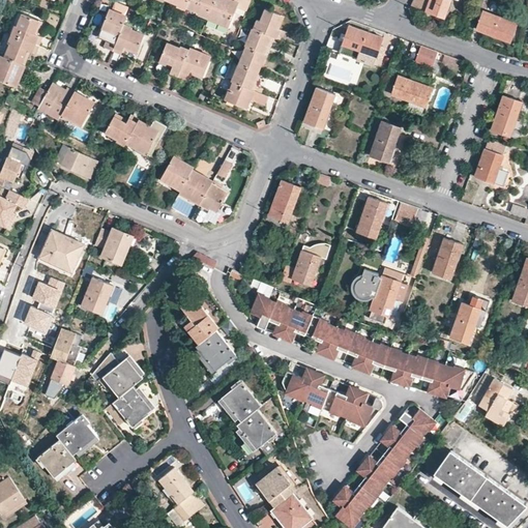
[(165,0),(175,4),(175,5),(183,9),(184,7),(186,0),(165,0)]
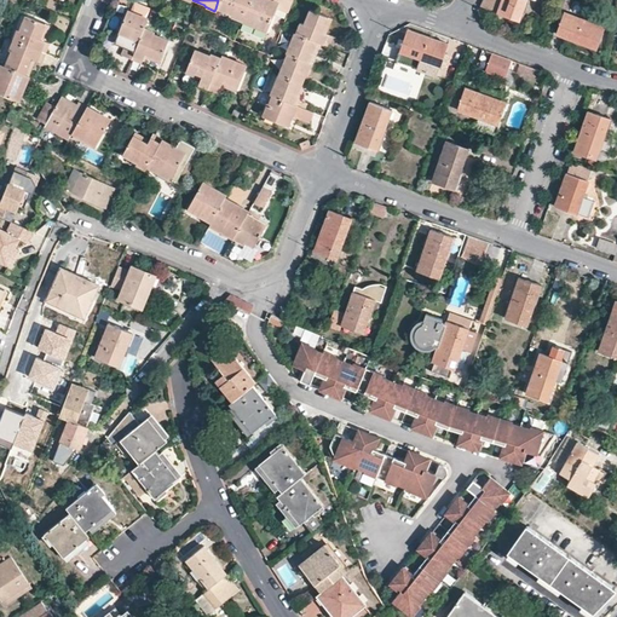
[(218,0),(215,9),(231,15),(230,17),(240,21),(247,0),(218,0)]
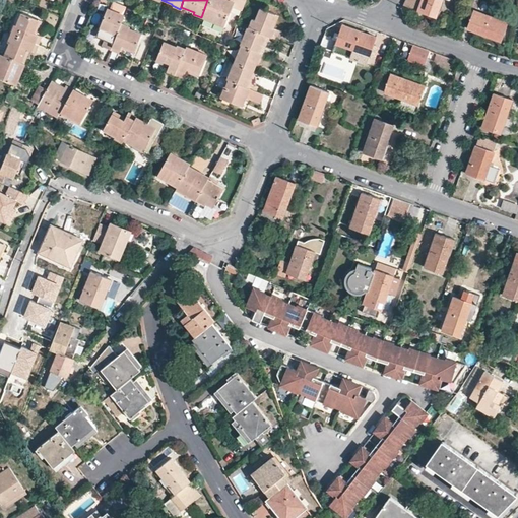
[(240,9),(243,0),(221,0),(221,1),(219,0),(207,0),(201,17),(222,26),(231,5),(240,9)]
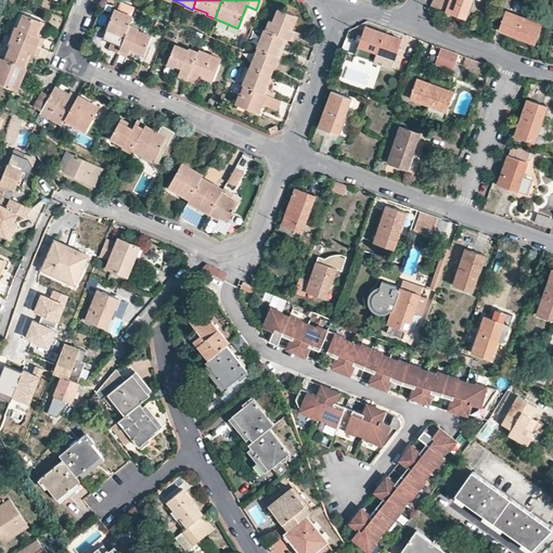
[(432,0),(428,9),(462,22),(470,0),(432,0)]
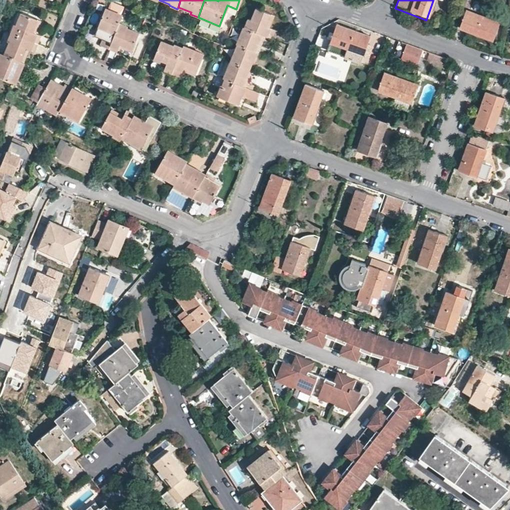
[(118,23),(124,7),(113,3),(110,11),(104,8),(97,26),(107,30),(105,34),(101,46),(108,49),(118,23)]
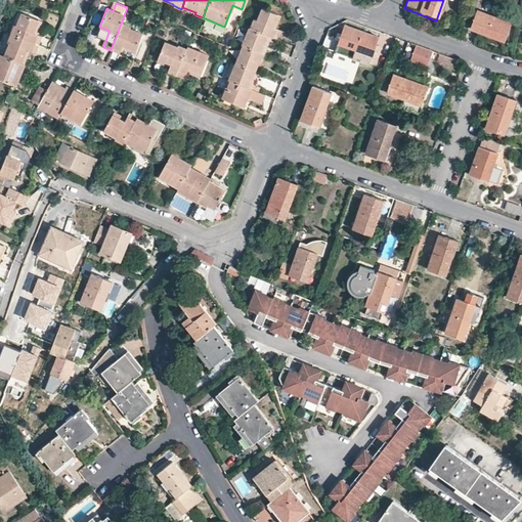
[(267,36),(276,39),(278,32),(269,28),(265,27),(270,14),(255,9),(251,20),(249,19),(246,28),(264,34),(267,36)]
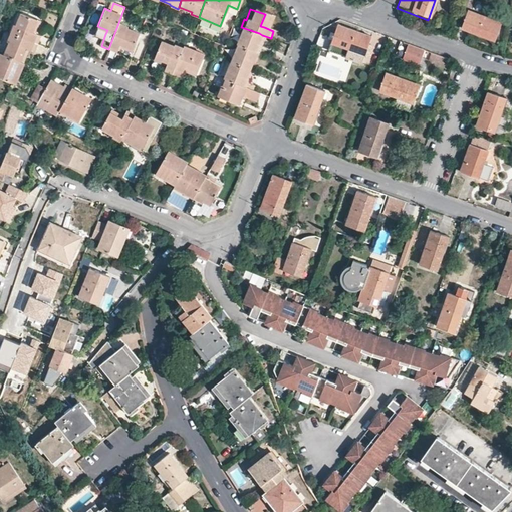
[(493,43),(500,25),(467,12),(460,30),(493,43)]
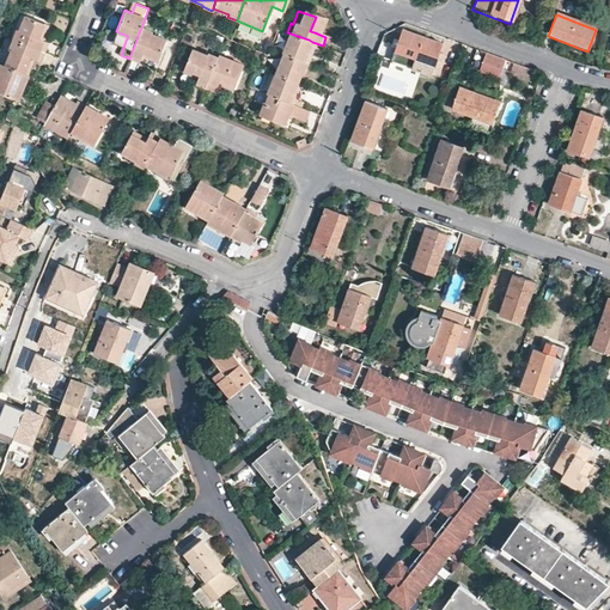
[(17,31),(13,41),(46,53),(49,43),(44,41),(38,40),(44,23),(25,17),(20,32),(17,31)]
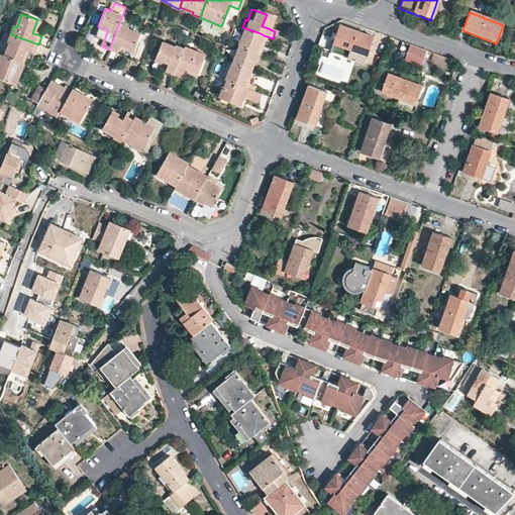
[(262,26),(266,27),(271,16),(267,14),(262,26)]
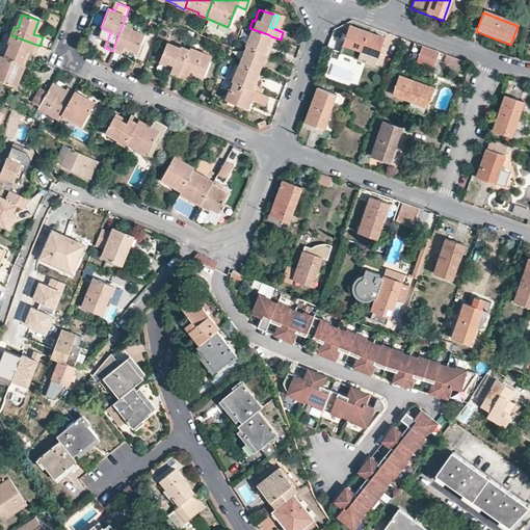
[(44,22),(38,20),(33,34),(38,35),(44,22)]
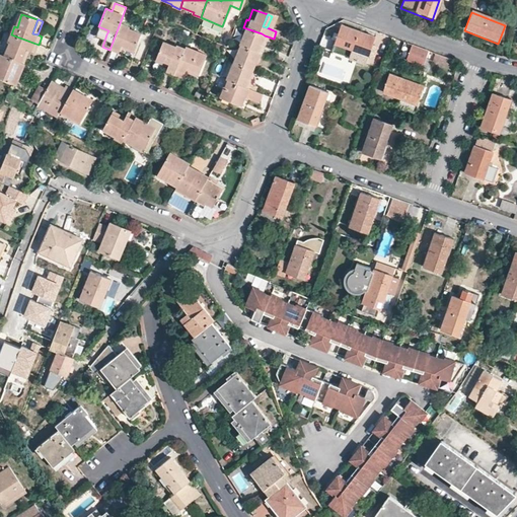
[(129,26),(120,23),(109,50),(119,54),(121,48),(122,44),(134,49),(141,32),(129,28),(129,26)]
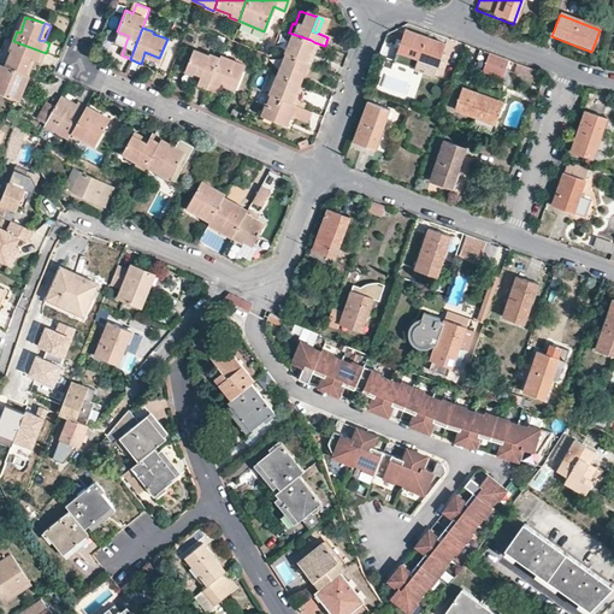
[(311,40),(289,33),(288,31),(279,53),(282,53),(302,62),(306,63),(308,58),(305,58),(311,40)]
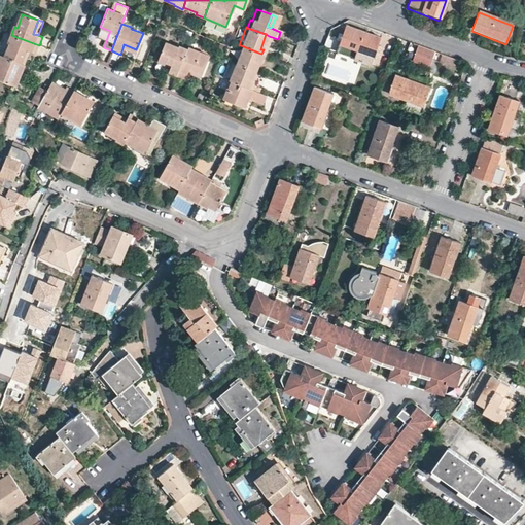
[(379,40),(345,27),(336,55),(371,66),(379,40)]
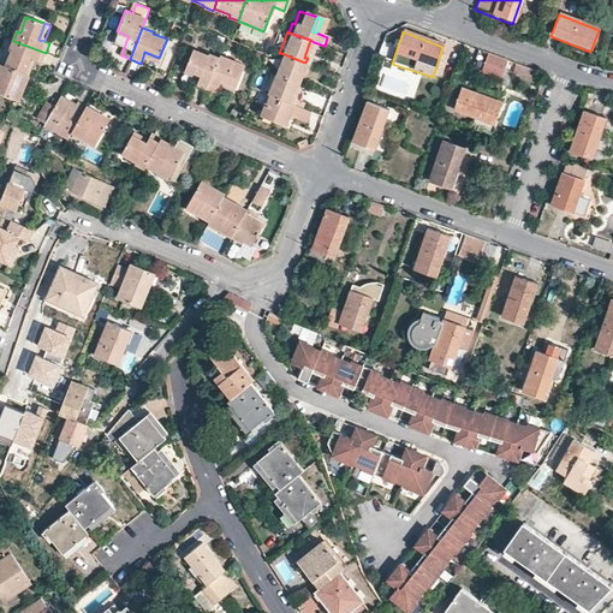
[(308,58),(314,42),(310,40),(304,58),(308,58)]
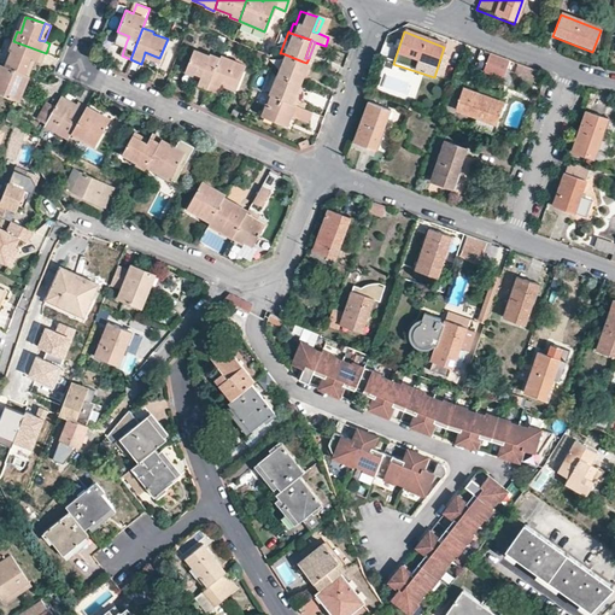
[(46,53),(13,41),(10,52),(12,53),(6,69),(25,76),(31,60),(36,63),(42,64),(46,53)]
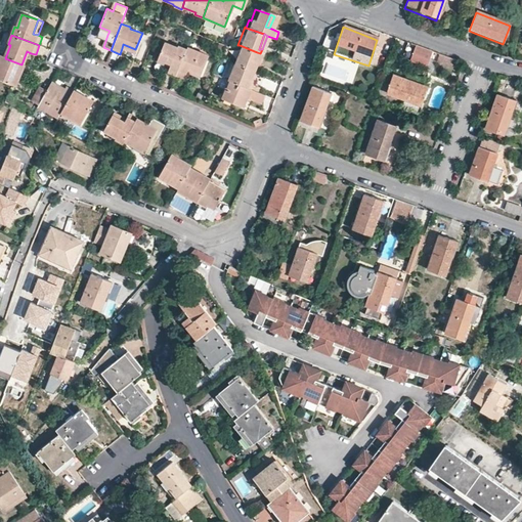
[(175,77),(185,49),(177,46),(175,49),(163,43),(157,60),(170,66),(169,68),(166,73),(175,77)]
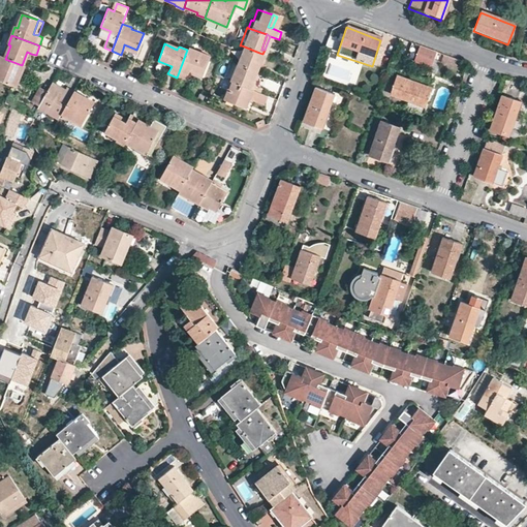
[(135,54),(136,50),(124,44),(123,49),(135,54)]
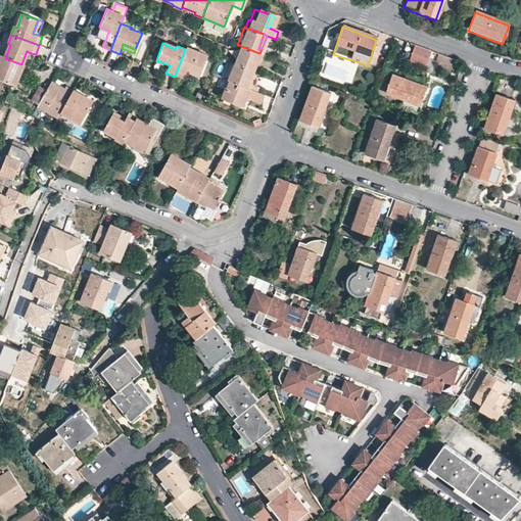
[(250,69),(254,72),(255,67),(251,66),(256,52),(239,45),(233,63),(250,69)]
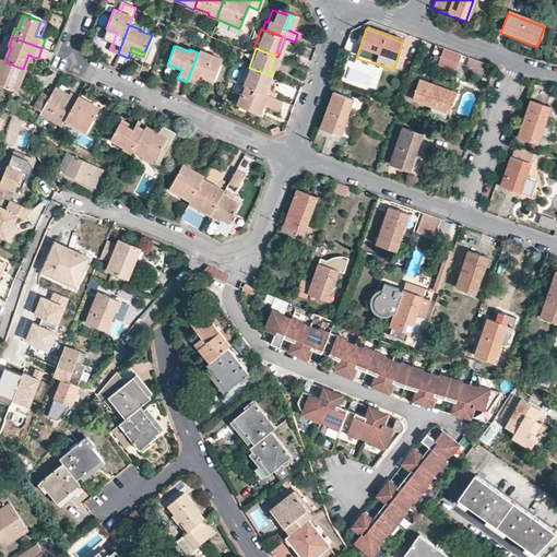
[(222,58),(199,49),(198,52),(187,82),(196,85),(200,75),(201,72),(214,76),(222,58)]
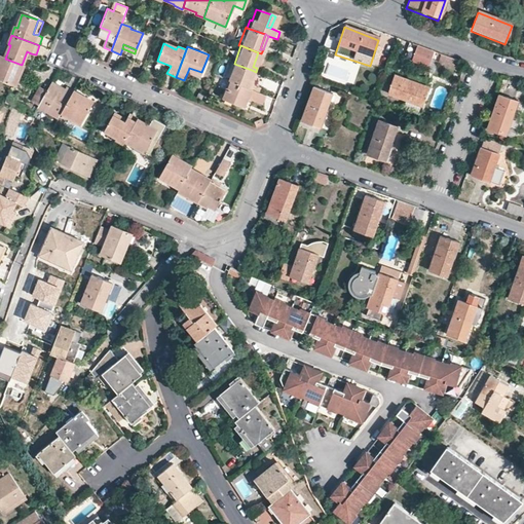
[(427,51),(416,47),(410,64),(427,70),(434,53),(427,51)]
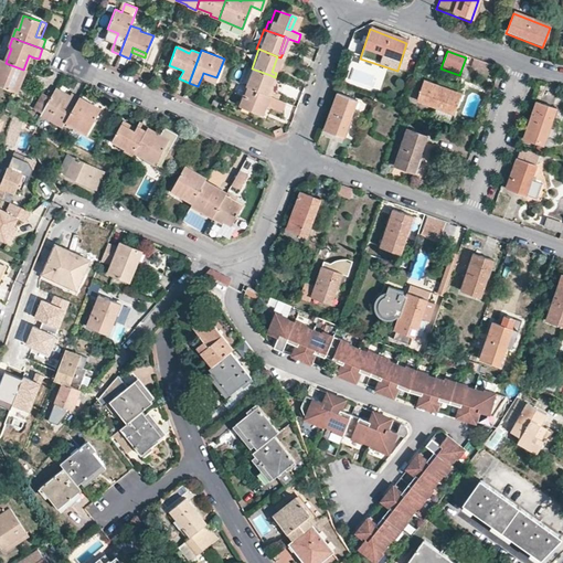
[(23,70),(28,71),(33,57),(29,55),(23,70)]
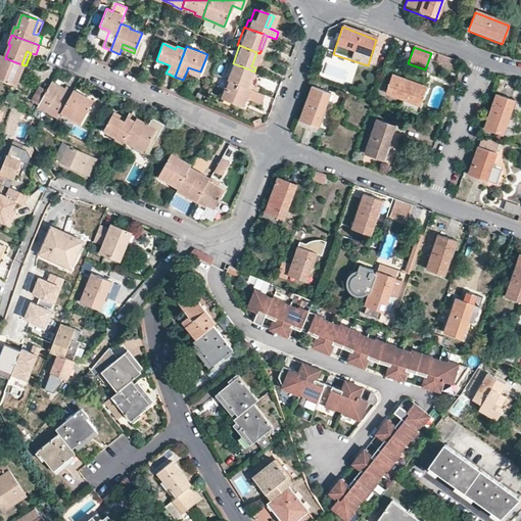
[(261,53),(259,53),(256,52),(251,66),(255,67),(261,53)]
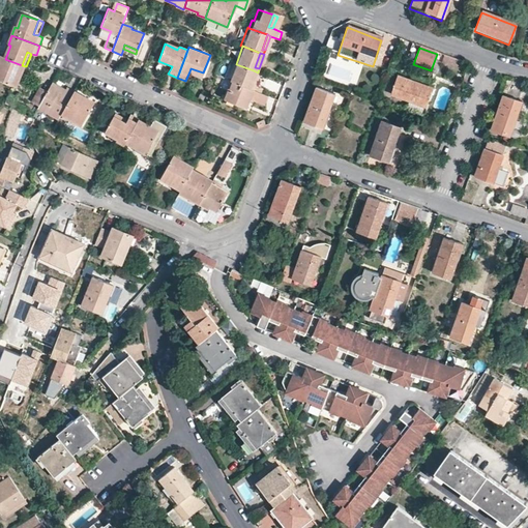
[(22,65),(5,59),(1,57),(0,59),(0,82),(18,89),(22,79),(18,78),(20,72),(24,75),(26,66),(22,65)]
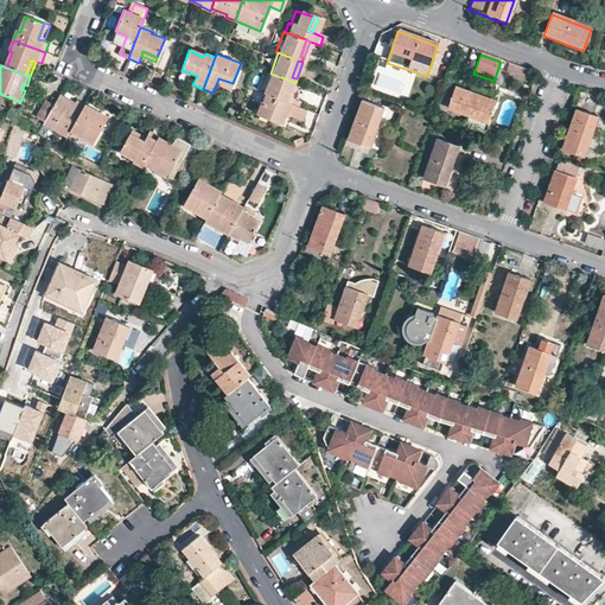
[(505,77),(524,80),(526,70),(507,68),(505,77)]
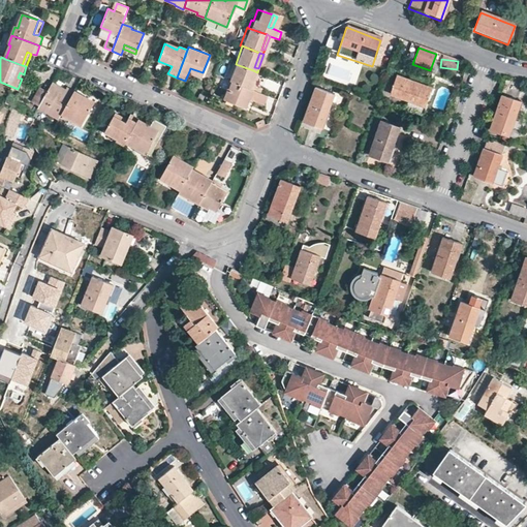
[(249,85),(253,70),(236,64),(228,81),(230,82),(251,90),(252,86),(249,85)]
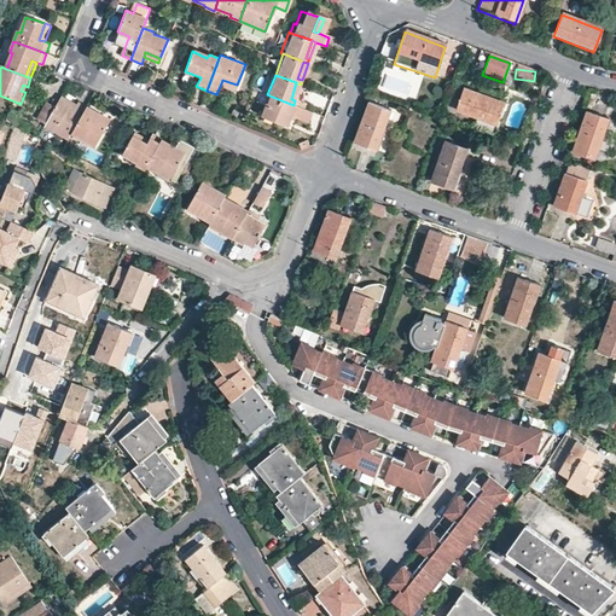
[(222,80),(221,83),(236,89),(237,85),(222,80)]
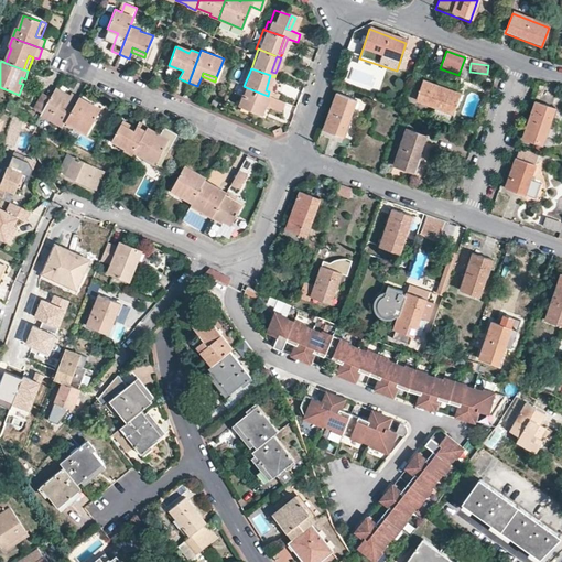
[(269,92),(274,77),(270,75),(266,90),(269,92)]
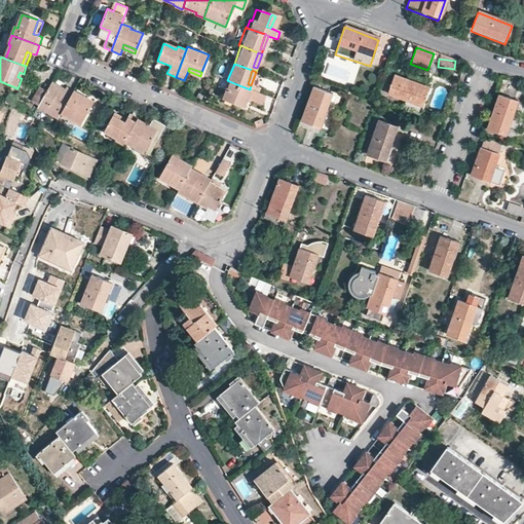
[(427,88),(393,76),(386,95),(420,107),(427,88)]
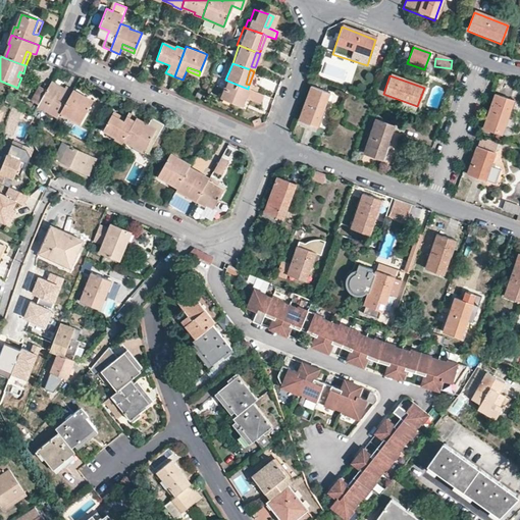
[(64,88),(52,80),(50,84),(63,91),(64,88)]
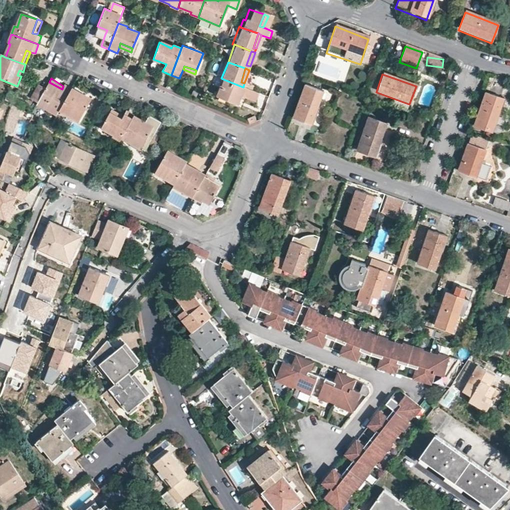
[(255,91),(243,87),(223,79),(219,88),(217,87),(214,97),(231,103),(234,94),(239,96),(252,101),(255,91)]
